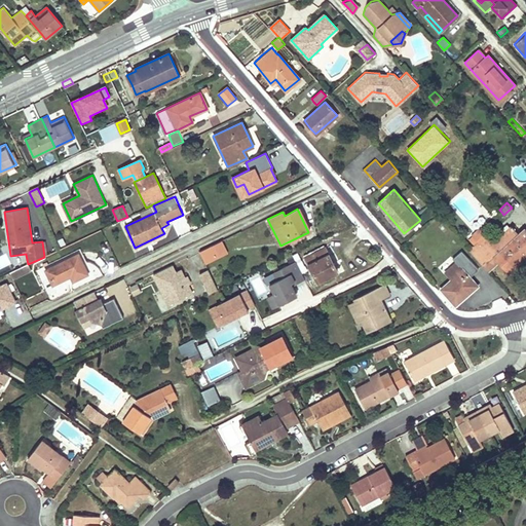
[(525,254),(525,228),(524,227),(518,233),(511,225),(491,242),(486,236),(470,251),(486,269),(496,261),(506,272),(525,254)]
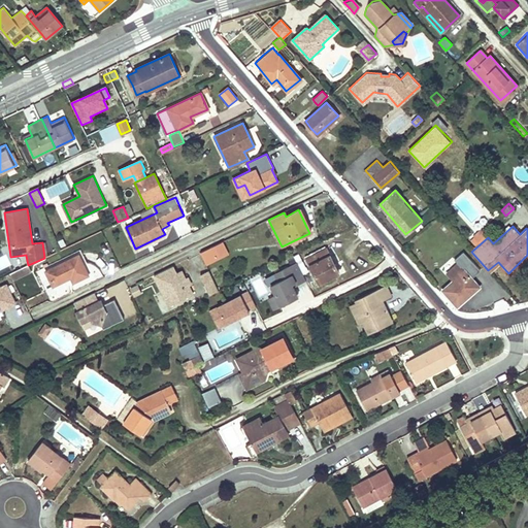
[(222,242),(199,254),(205,265),(228,254),(222,242)]
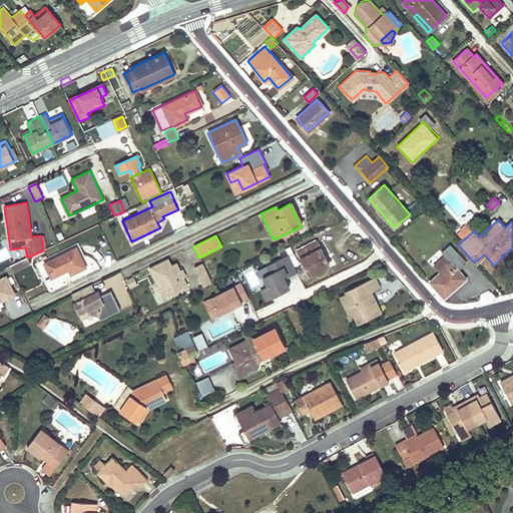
[(299,250),(305,263),(311,275),(330,265),(317,240),(299,250)]
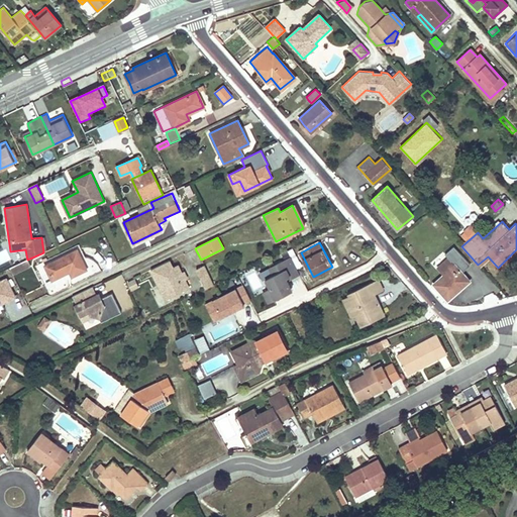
[(448,256),(436,268),(442,274),(432,283),(446,299),(469,279),(460,271),(469,264),(453,245),(444,253),(448,256)]
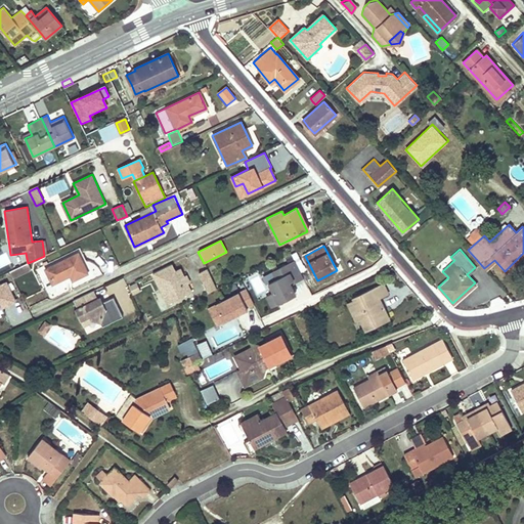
[(88,274),(77,254),(44,269),(52,286),(70,276),(73,281),(88,274)]
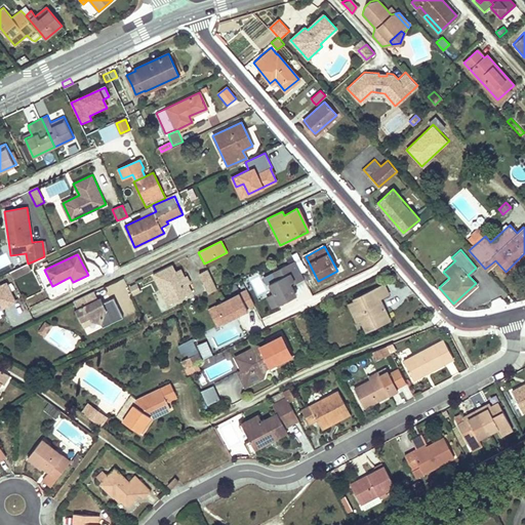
[(304,278),(295,261),(274,272),(278,279),(269,283),(274,292),(267,296),(272,307),(292,297),(294,290),(290,282),(295,280),(296,282),(304,278)]
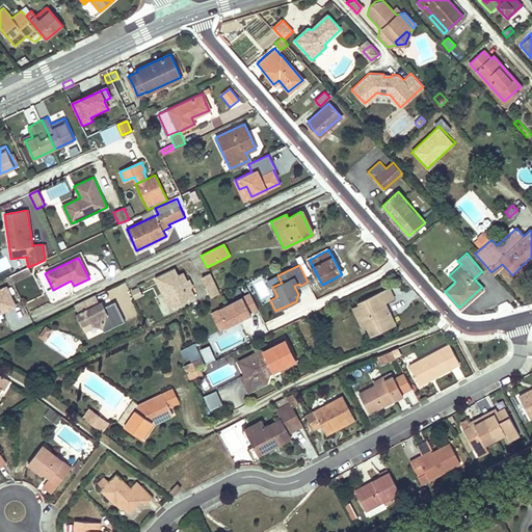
[(10,275),(14,283),(31,274),(28,267),(10,275)]
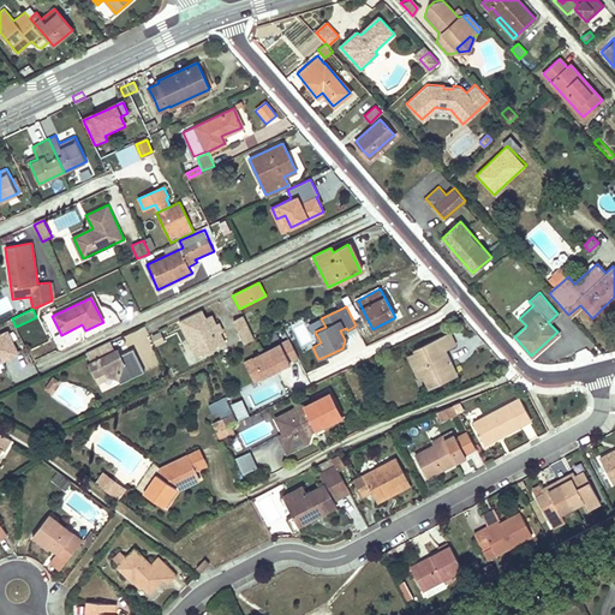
[(204,318),(201,311),(178,322),(196,357),(224,344),(220,334),(219,334),(215,326),(210,316),(204,318)]
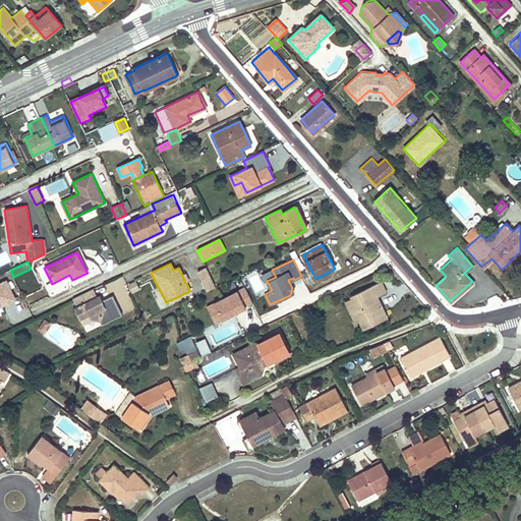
[(207,291),(215,287),(206,268),(196,272),(207,291)]
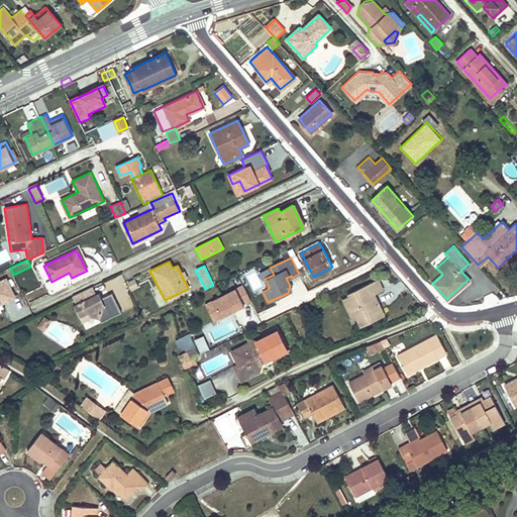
[(0,303),(16,296),(7,278),(0,280),(0,303)]
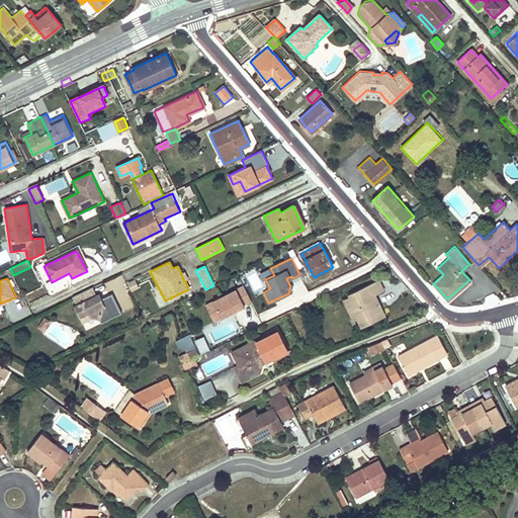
[(353,317),(355,316),(356,315),(362,326),(384,315),(375,294),(384,290),(379,279),(350,293),(351,296),(345,299),(353,317)]
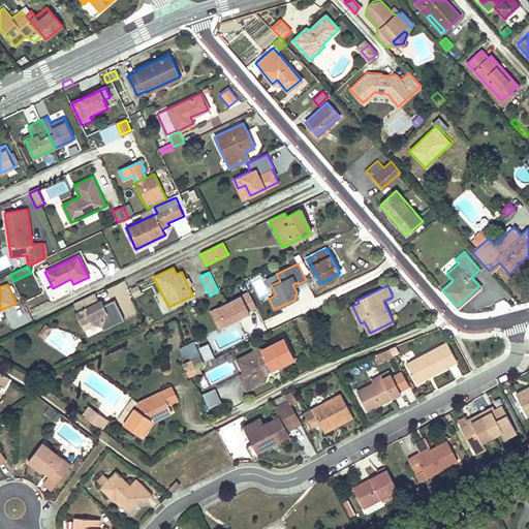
[(142,294),(137,286),(130,289),(134,299),(142,294)]
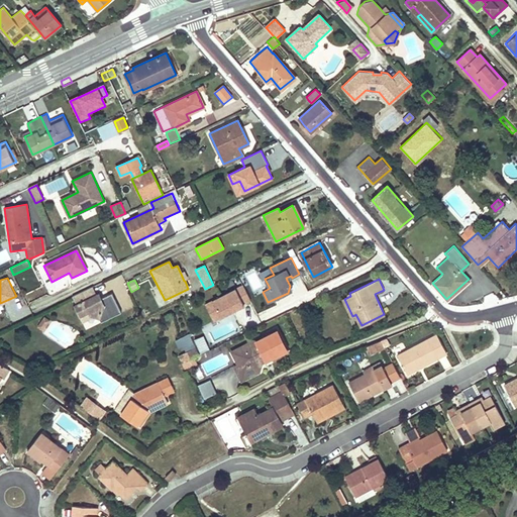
[(94,285),(74,295),(78,303),(76,304),(81,314),(90,310),(91,312),(101,316),(103,320),(123,310),(114,291),(103,296),(100,292),(98,293),(94,285)]
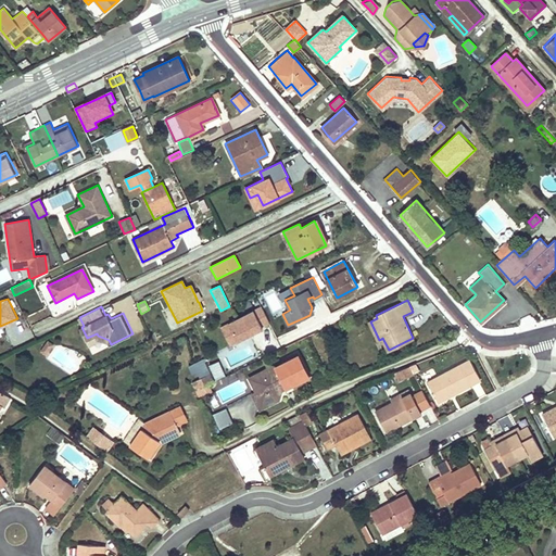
[(269,321),(262,306),(222,327),(231,345),(264,328),(263,326),(269,321)]
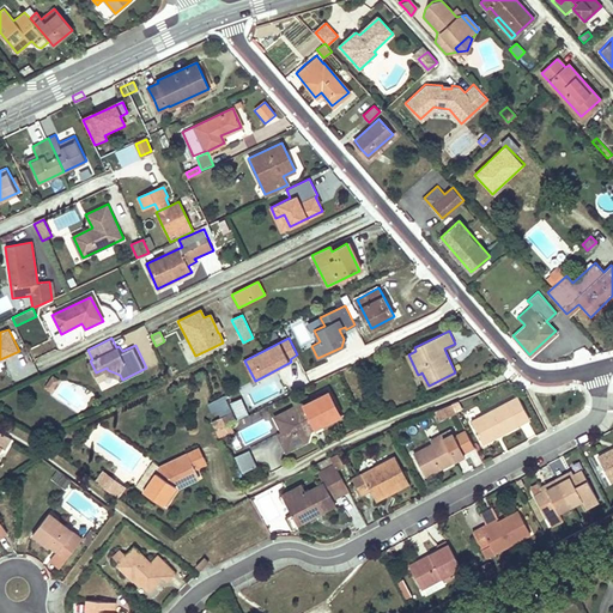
[(25,376),(36,371),(32,362),(20,366),(25,376)]
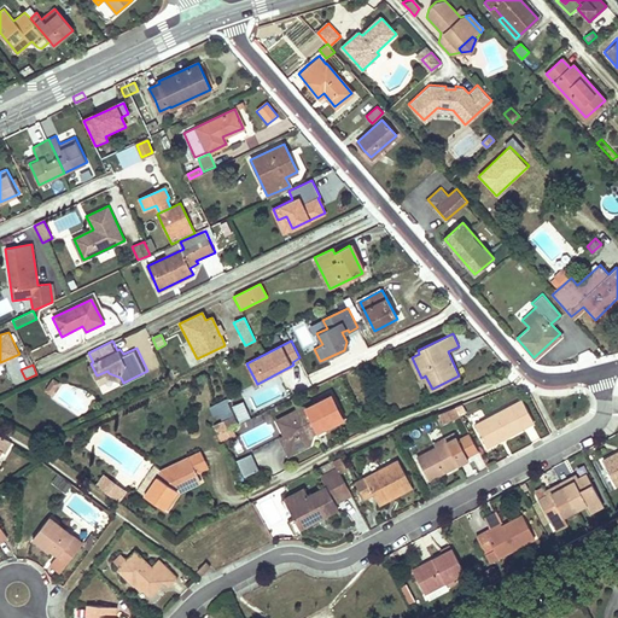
[(108,371),(97,375),(100,383),(106,379),(109,373),(108,371)]
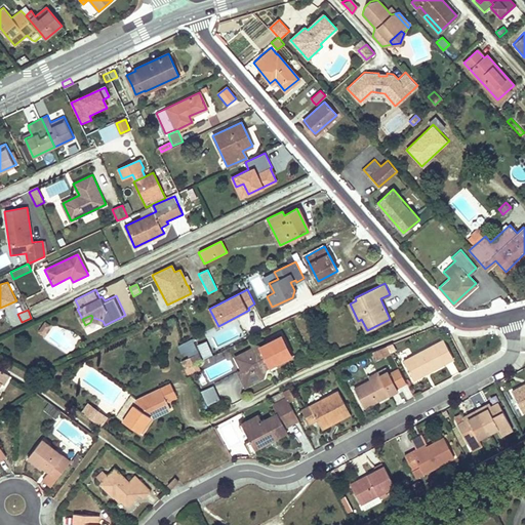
[(292,358),(279,333),(266,340),(267,344),(260,347),(253,345),(251,348),(248,356),(242,359),(246,368),(241,370),(237,372),(245,388),(264,377),(267,369),(265,366),(271,364),(272,366),(276,364),(277,366),(292,358)]
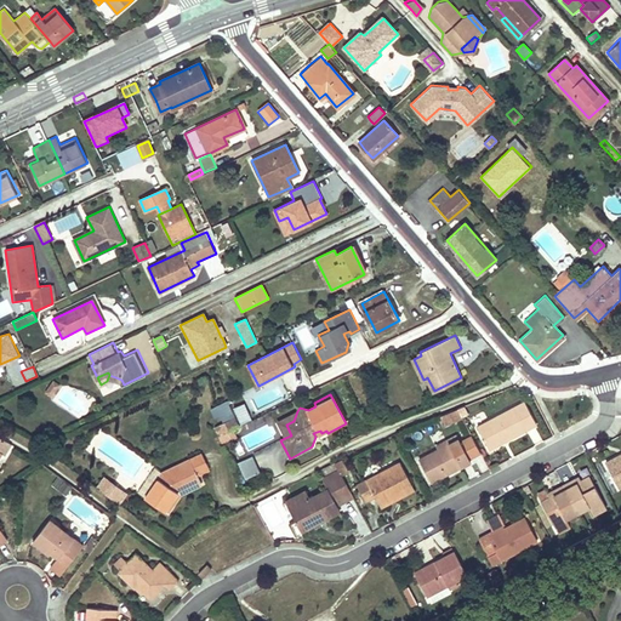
[(232,414),(227,403),(211,409),(216,420),(232,414)]
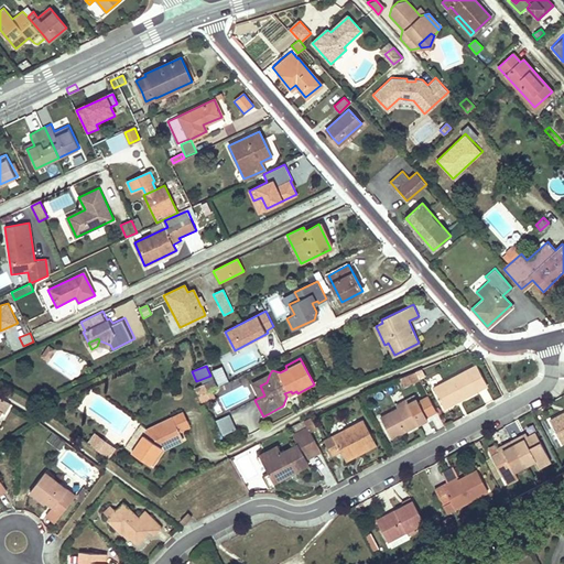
[(213,371),(217,384),(228,380),(223,367),(213,371)]
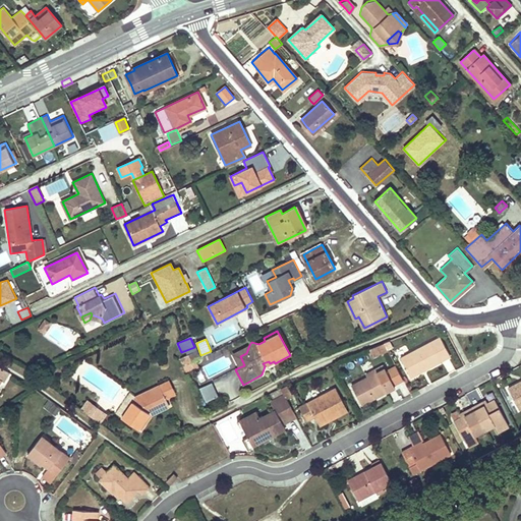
[(407,375),(414,371),(420,368),(422,372),(440,363),(449,358),(439,339),(429,344),(399,359),(407,375)]
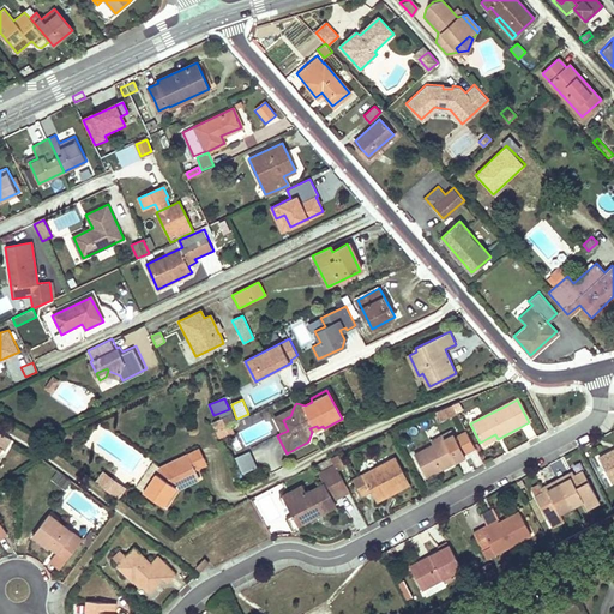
[(440,425),(458,415),(452,405),(434,413),(440,425)]
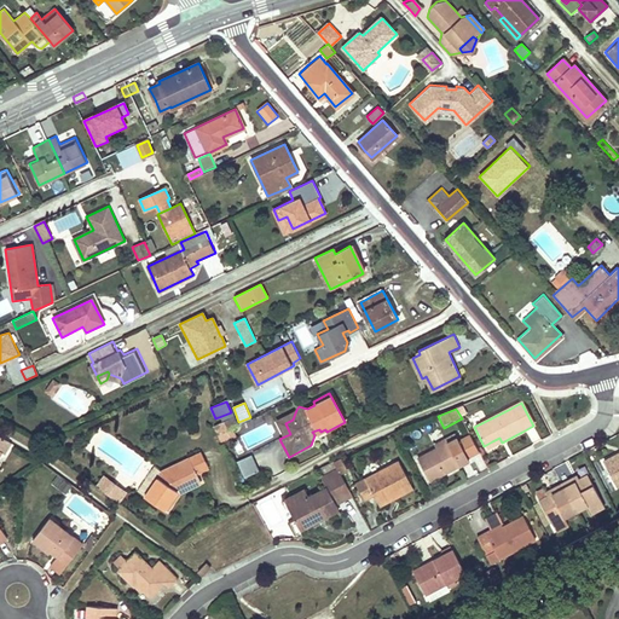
[(276,421),(284,437),(290,434),(285,423),(293,420),(296,410),(276,421)]
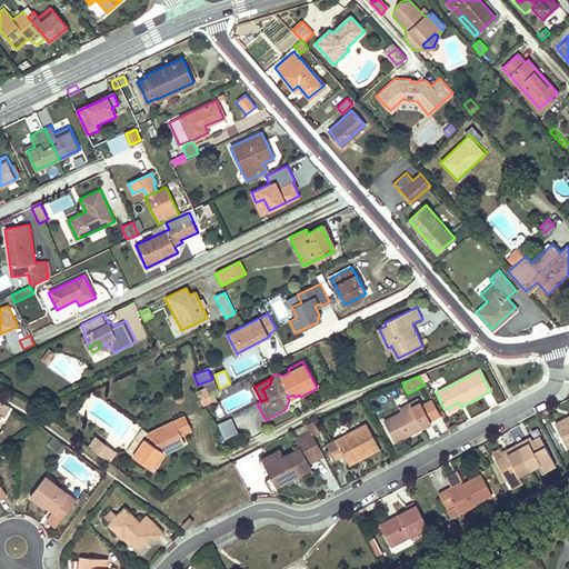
[(212,393),(219,390),(219,388),(216,381),(197,390),(200,399),(212,393)]
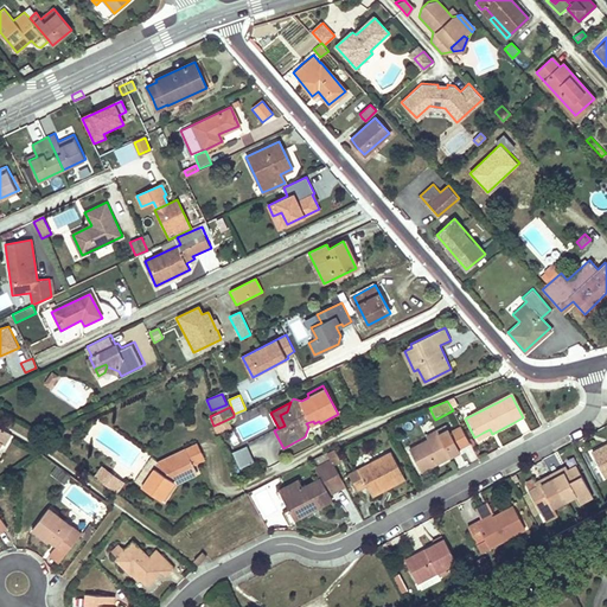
[(227,420),(213,426),(217,433),(230,427),(227,420)]
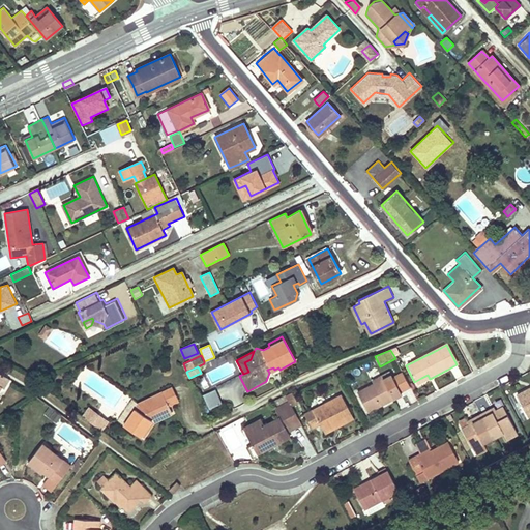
[(384,383),(392,379),(388,372),(370,381),(373,385),(383,380),(384,383)]
